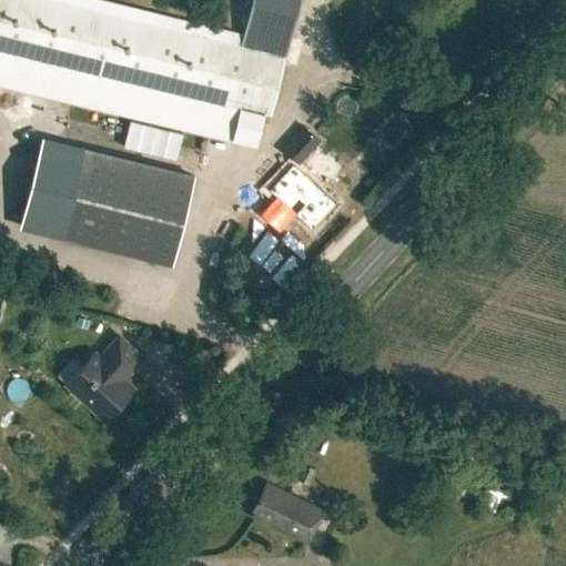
[(88,0),(0,0),(0,51),(272,118),(286,61),(289,49),(301,0),(254,0),(242,50),(236,49),(240,37),(88,0)]
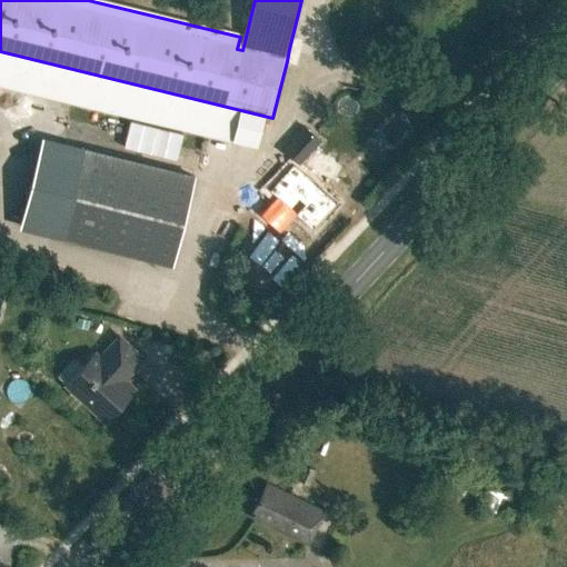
[(318,145),(302,131),(282,156),(298,168),(318,145)]
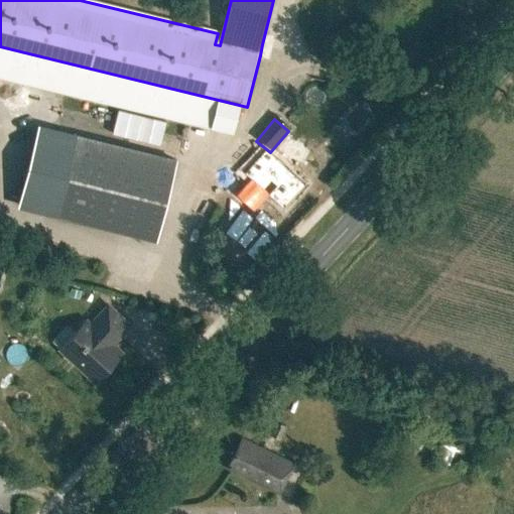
[(57,217),(157,242),(177,161),(78,137),(57,217)]
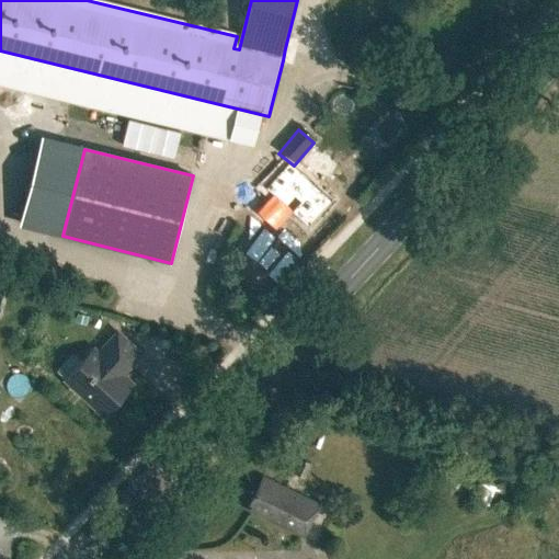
[(308,225),(322,238),(342,216),(297,171),(272,195),(273,196),(257,214),(275,231),(292,214),(306,227),(308,225)]
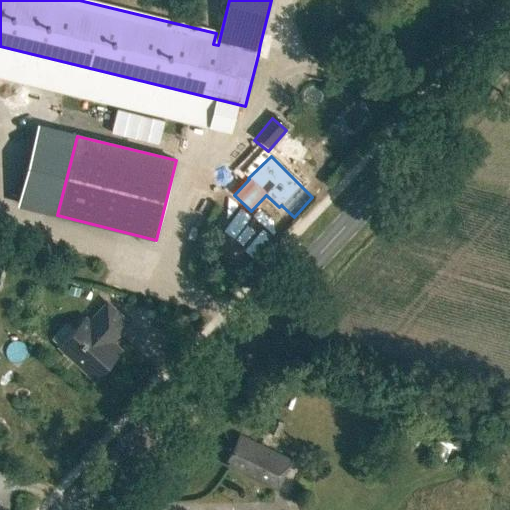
[(56,350),(92,383),(119,354),(110,345),(128,327),(105,306),(88,325),(83,321),(56,350)]
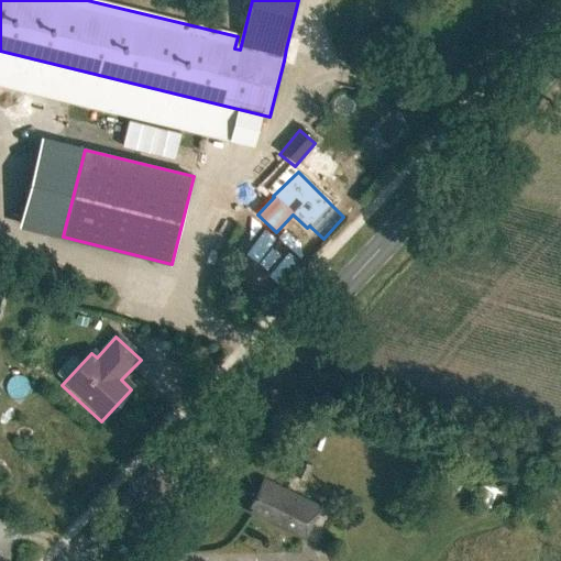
[(270,480),(266,485),(263,483),(249,512),(305,540),(322,506),(270,480)]
